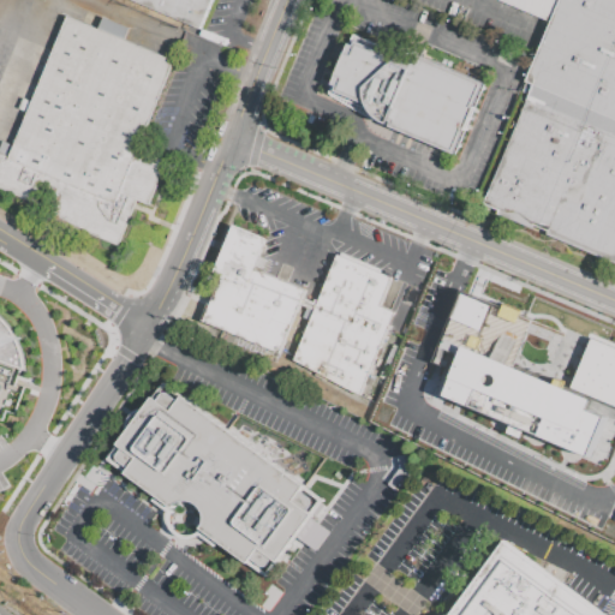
[(212,0),(199,30),(127,0),(212,0)]
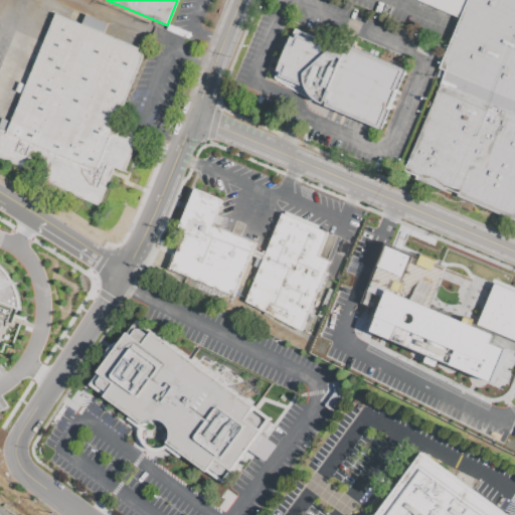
[(468,0),(461,18),(416,0),(468,0)]
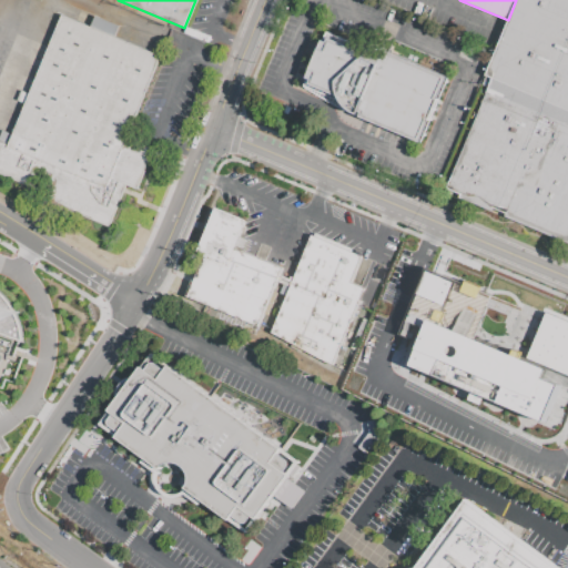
[(567,129),(486,94),(492,79),(485,77),(508,20),(516,0),(567,0),(567,129)]
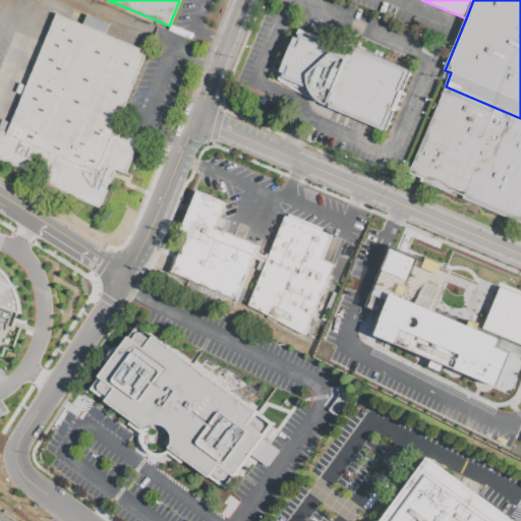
[(148,52),(116,126),(141,137),(126,174),(116,170),(100,210),(46,186),(38,176),(0,161),(0,121),(1,119),(10,123),(56,14),(148,52)]
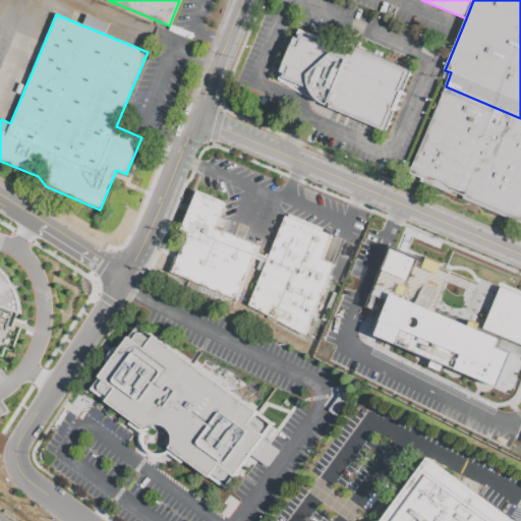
[(386,131),(313,100),(300,94),(289,88),(277,79),(295,37),(299,39),(300,35),(345,53),(347,50),(352,52),(354,47),(411,71),(386,131)]
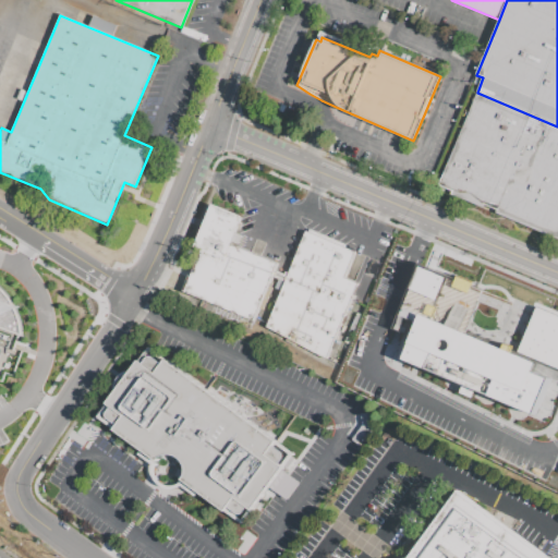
[(477,93),(557,126),(557,238),(496,213),(497,210),(483,205),(482,208),(450,195),(452,191),(438,185),(477,93)]
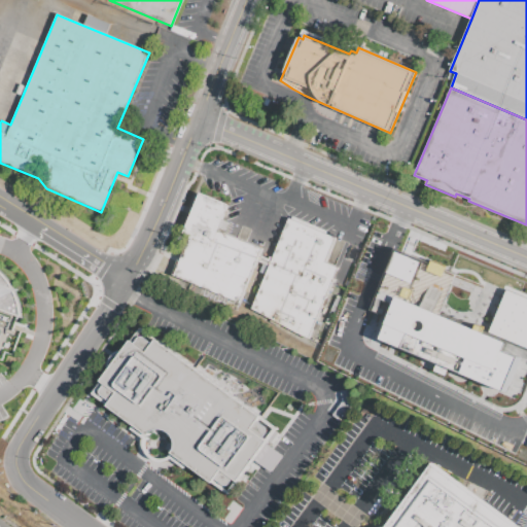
[(239,303),(173,276),(190,236),(184,233),(201,192),(229,204),(218,231),(261,248),(239,303)]
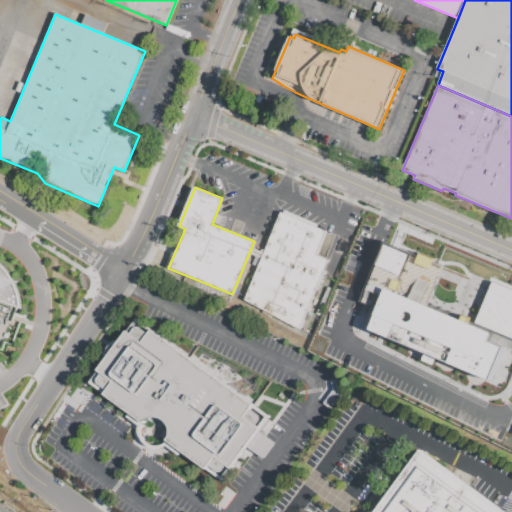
[(298,329),(243,300),(280,211),(325,231),(315,254),(327,260),(298,329)]
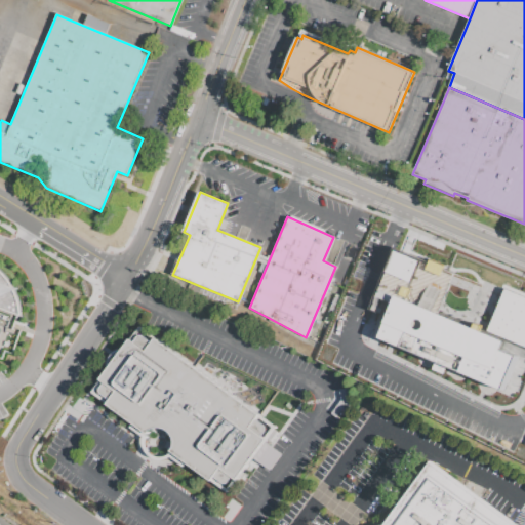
[(386,271),(395,250),(421,261),(412,282),(386,271)]
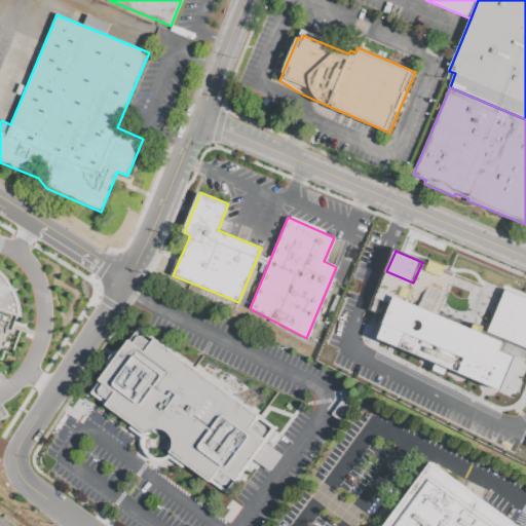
[(0,309),(20,316),(17,304),(13,292),(23,289),(0,280),(0,309)]
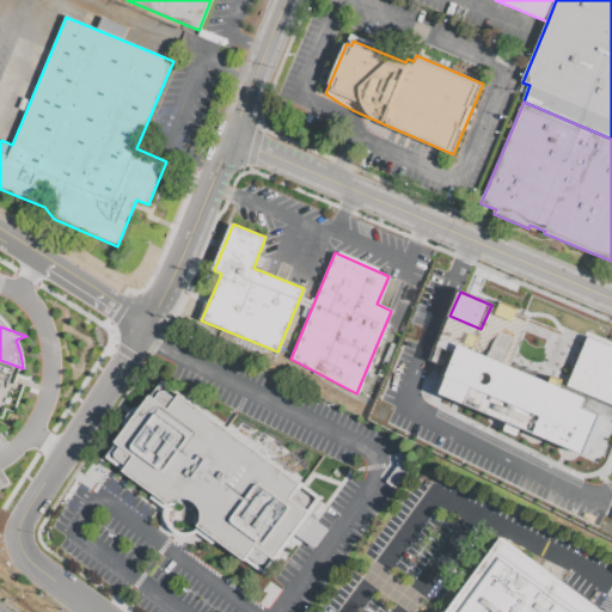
[(611,404),(582,392),(567,386),(587,336),(611,346),(611,404)]
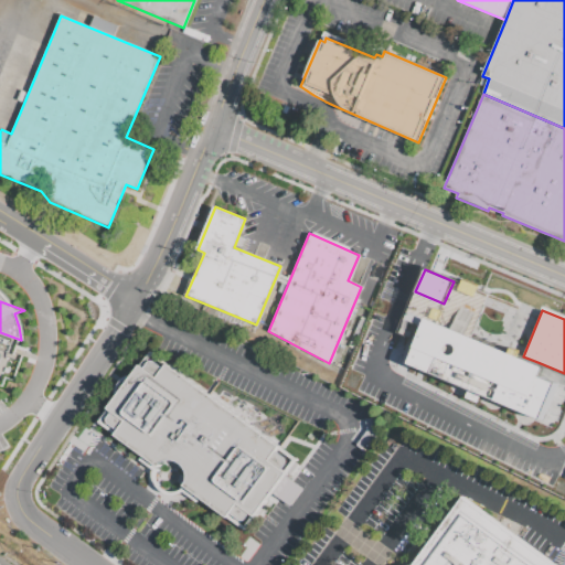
[(541,420),(424,373),(405,364),(427,317),(544,368),(541,375),(557,383),(541,420)]
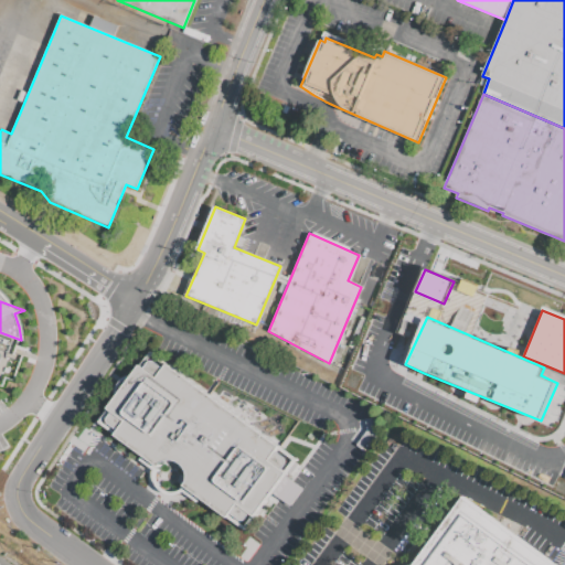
[(140,365),(108,408),(113,413),(107,418),(107,422),(108,424),(118,430),(115,435),(160,468),(163,465),(167,462),(170,461),(176,461),(181,464),(185,469),(187,475),(187,481),(183,486),(227,519),(231,514),(240,521),(243,522),(245,521),(251,514),(255,516),(287,473),(283,470),(288,464),(288,461),(286,459),(276,451),(280,447),(167,364),(164,368),(155,361),(151,361),(149,361),(145,369),(140,365)]
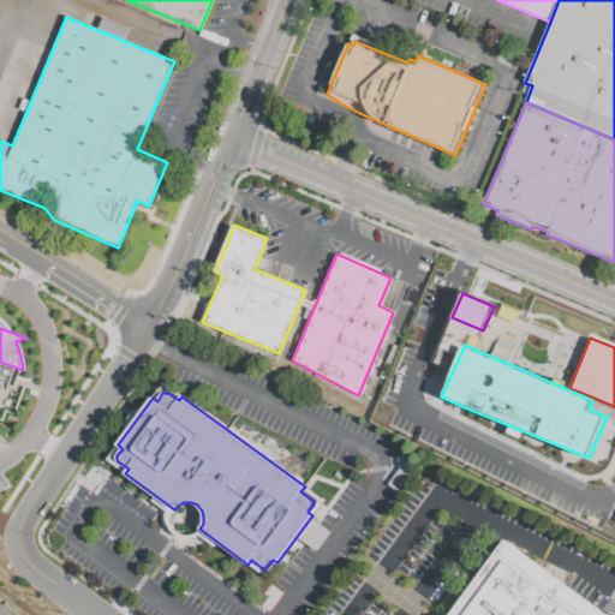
[(448,614),(503,542),(603,614),(448,614)]
